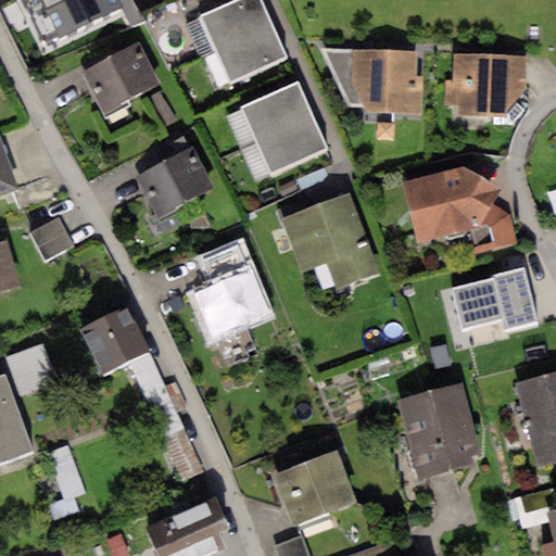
[(27,0),(48,38),(126,2),(125,0),(27,0)]
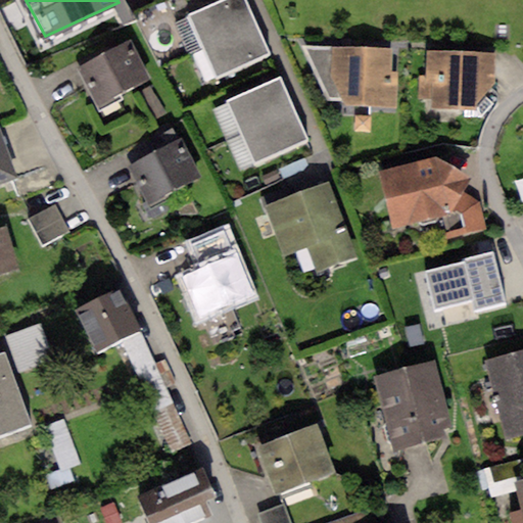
[(224,0),(187,16),(201,48),(256,24),(245,0),(224,0)]
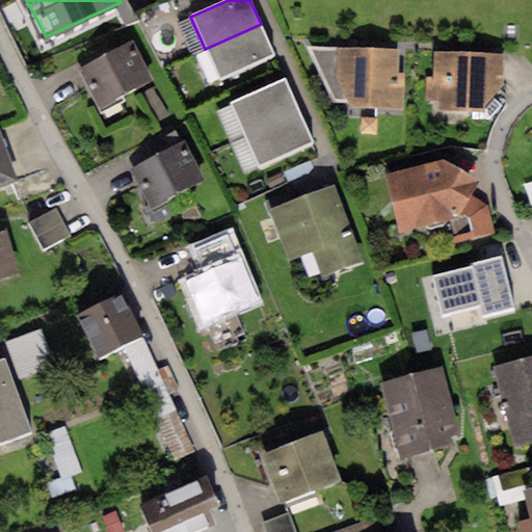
[(261,24),(205,49),(219,79),(275,54),(261,24)]
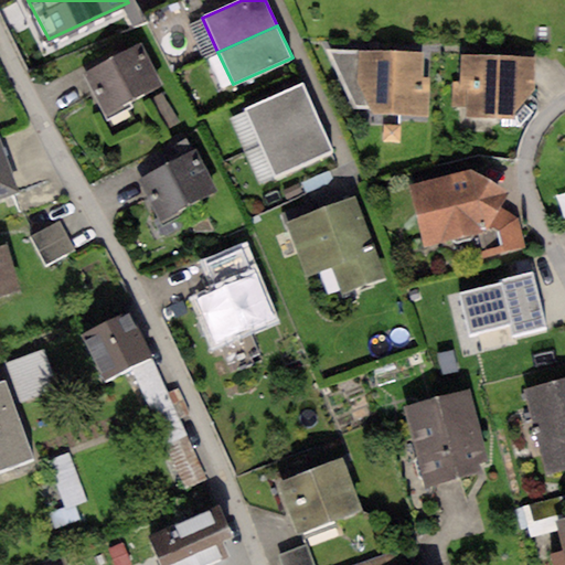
[(140,43),(85,73),(107,113),(162,83),(140,43)]
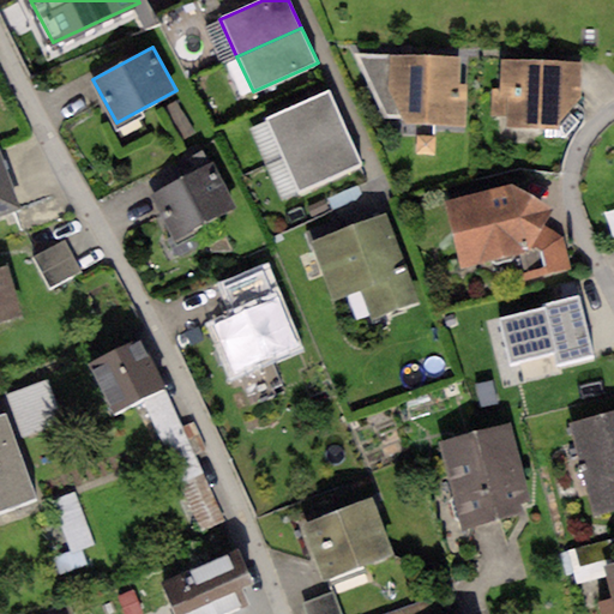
[(461,59),(353,53),(383,116),(403,118),(405,125),(464,128),(467,85),(459,85),(461,59)]
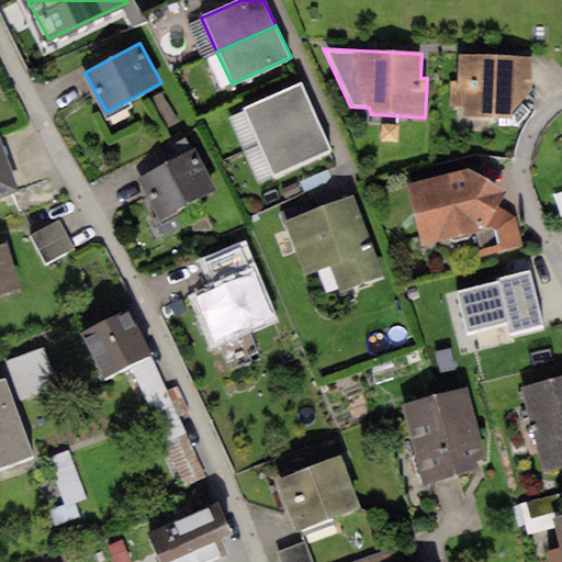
[(532,59),(459,57),(458,82),(451,82),(450,107),(463,108),(463,116),(509,117),(531,91),(532,59)]
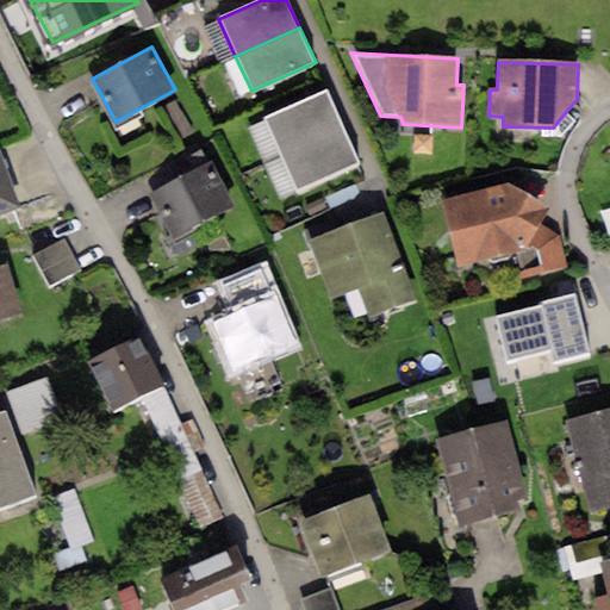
[(262,120),(280,157),(343,129),(327,92),(262,120)]
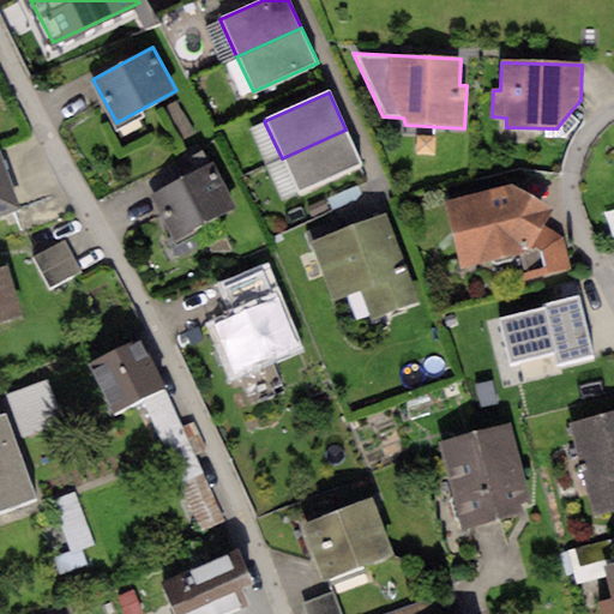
[(175,103),(166,109),(184,139),(193,133),(175,103)]
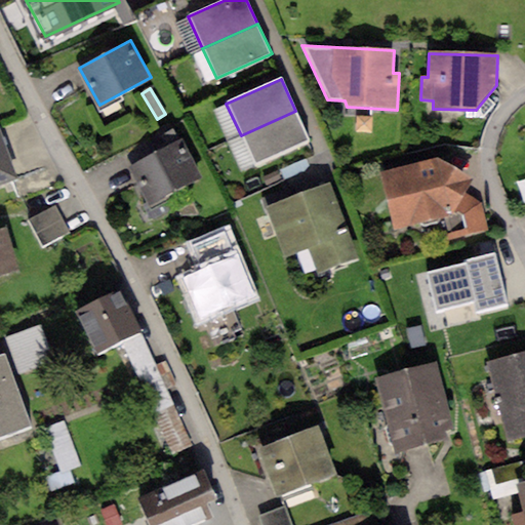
[(295,111),(241,135),(254,165),(282,153),(310,140),(295,111)]
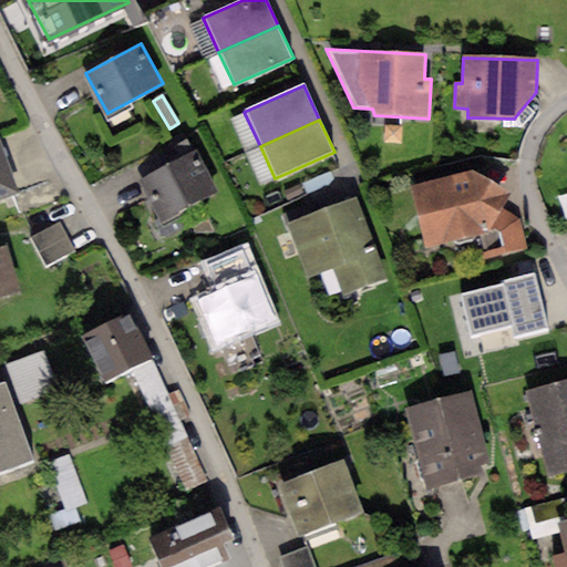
[(401,144),(402,126),(384,126),(384,143),(401,144)]
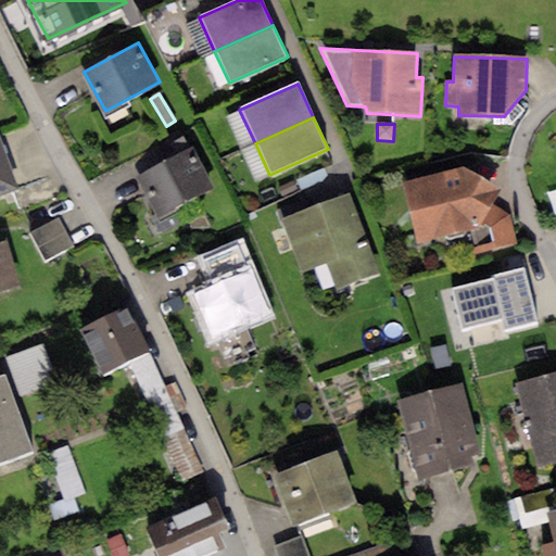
[(178,155),(136,177),(156,217),(213,189),(185,135),(172,141),(178,155)]
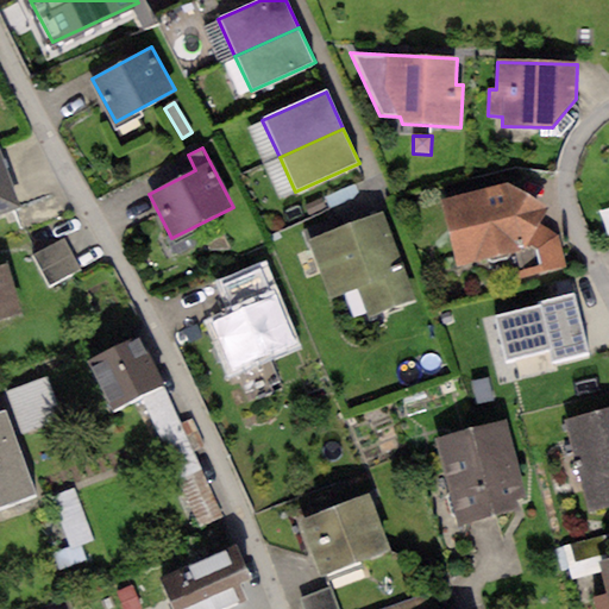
[(0,155),(0,215),(19,209),(0,155)]
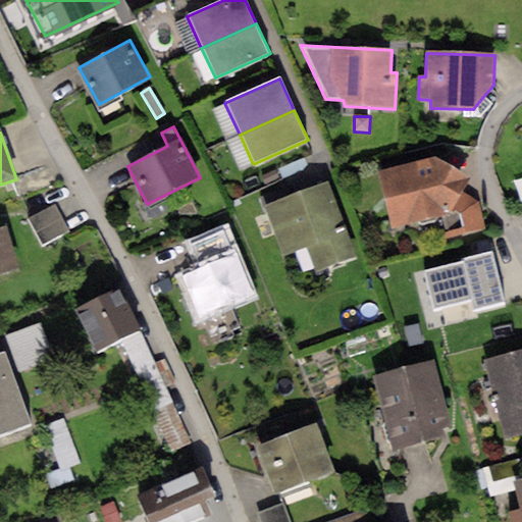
[(434,157),(375,171),(389,230),(440,219),(446,238),(483,229),(477,201),(462,193),(470,177),(434,157)]
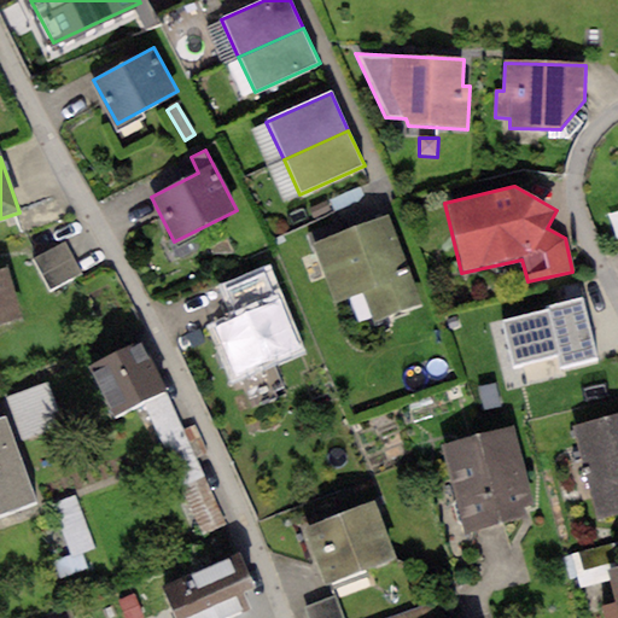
[(388,219),(313,245),(333,302),(362,291),(373,320),(418,304),(388,219)]
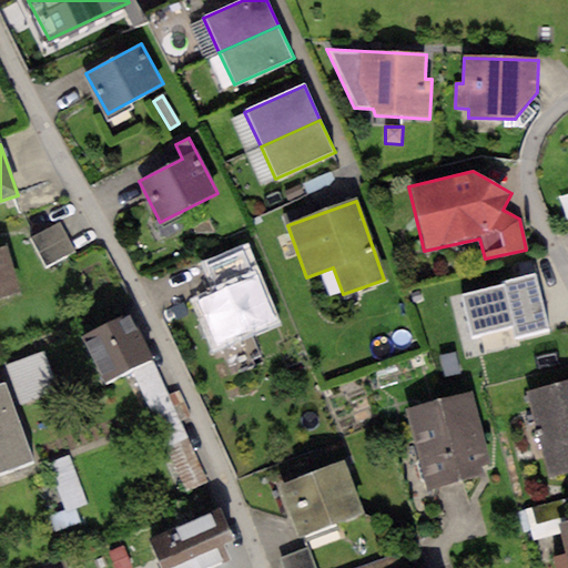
[(60,223),(30,239),(47,269),(75,252),(60,223)]
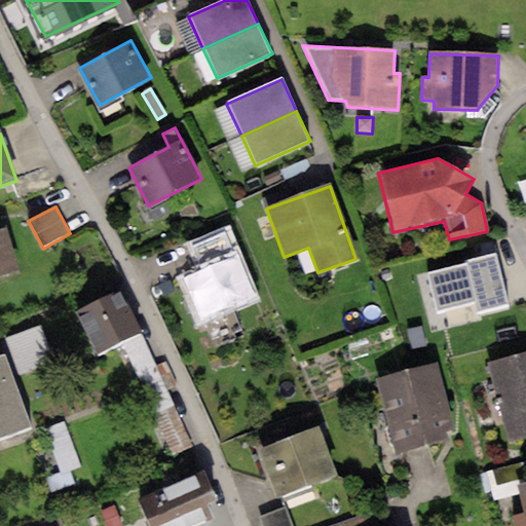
[(0,273),(15,270),(4,226),(0,227),(0,273)]
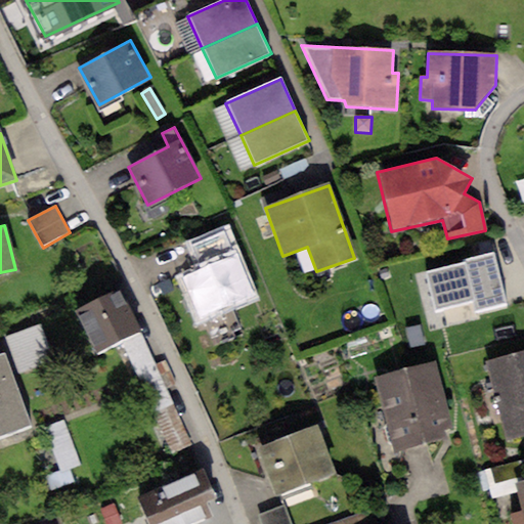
[(202,272),(235,257),(223,231),(190,246),(202,272)]
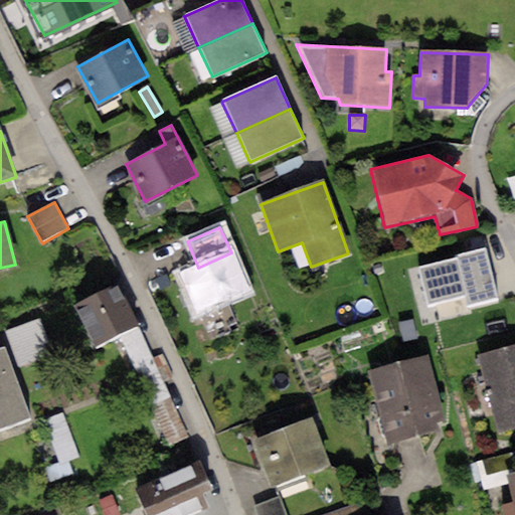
[(485,250),(418,267),(427,305),(465,296),(467,307),(497,299),(485,250)]
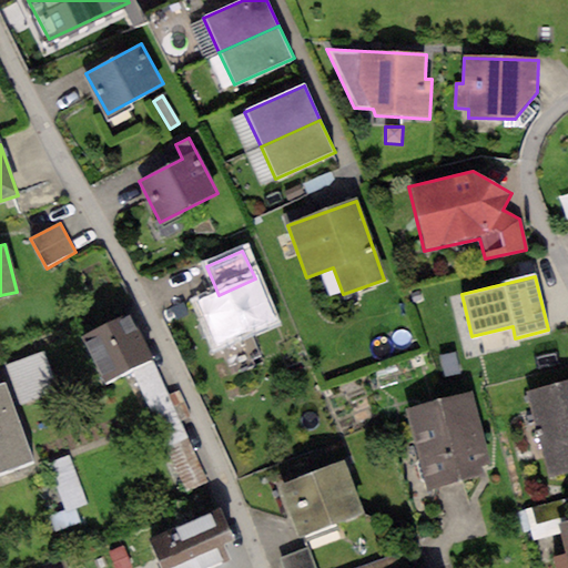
[(219,295),(201,303),(233,375),(255,366),(253,361),(264,356),(252,330),(274,321),(255,279),(219,295)]
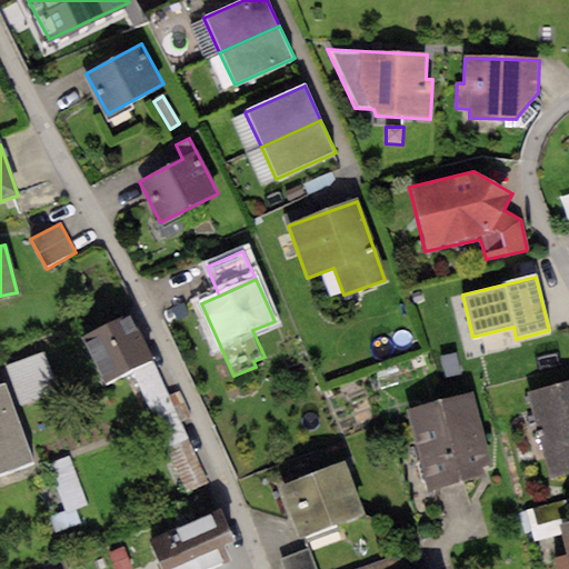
[(131,316),(82,338),(103,383),(130,370),(152,360),(131,316)]
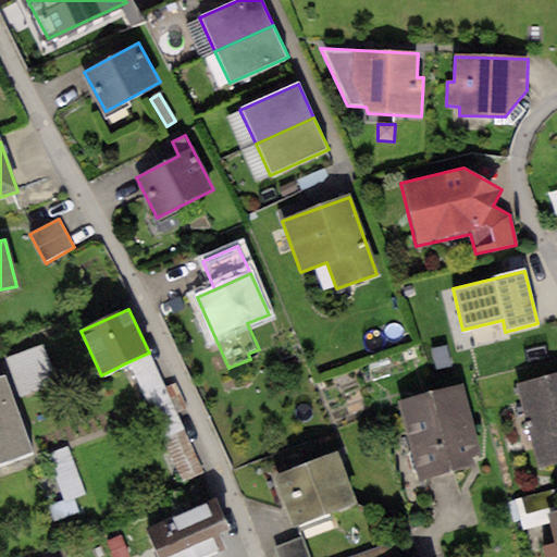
[(48,344),(7,359),(21,396),(62,380),(48,344)]
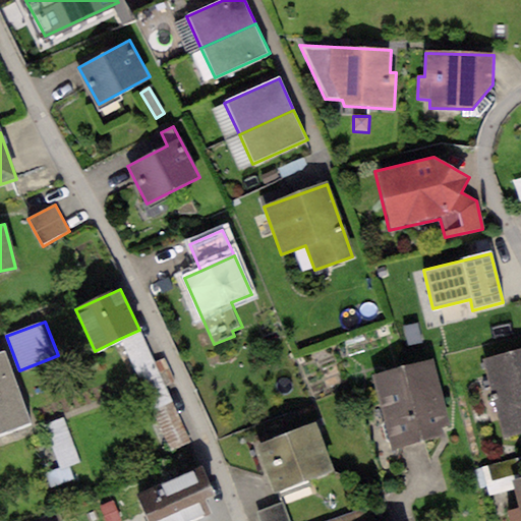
[(416,324),(403,327),(408,346),(420,343),(416,324)]
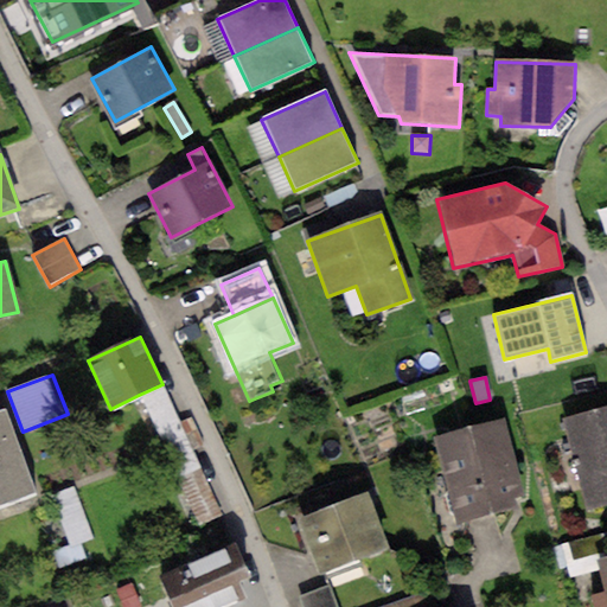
[(139,395),(199,524),(222,513),(163,384),(139,395)]
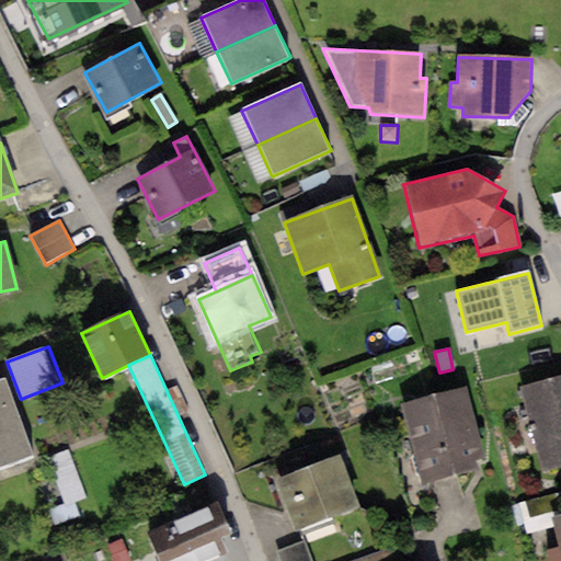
[(560,376),(521,387),(542,469),(560,464),(560,376)]
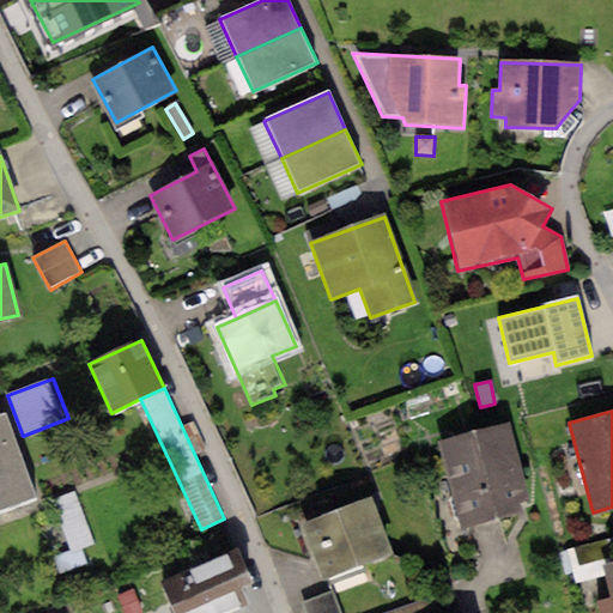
[(4,414),(0,416),(0,510),(36,496),(4,414)]
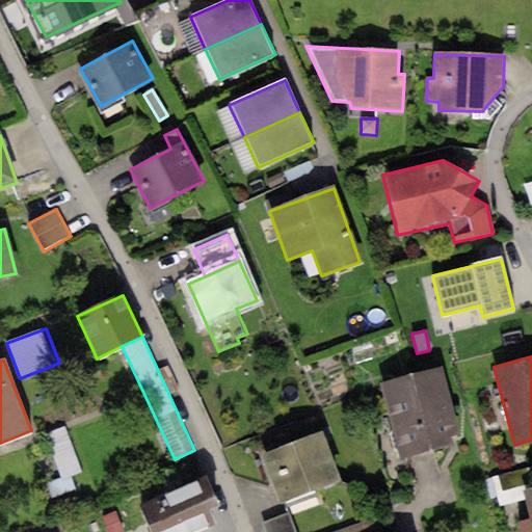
[(444,369),(380,383),(399,458),(453,445),(450,433),(459,431),(444,369)]
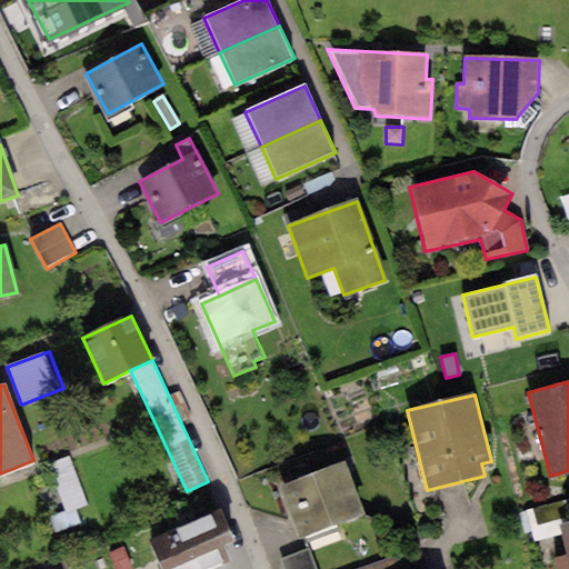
[(70,456),(46,465),(65,515),(88,506),(70,456)]
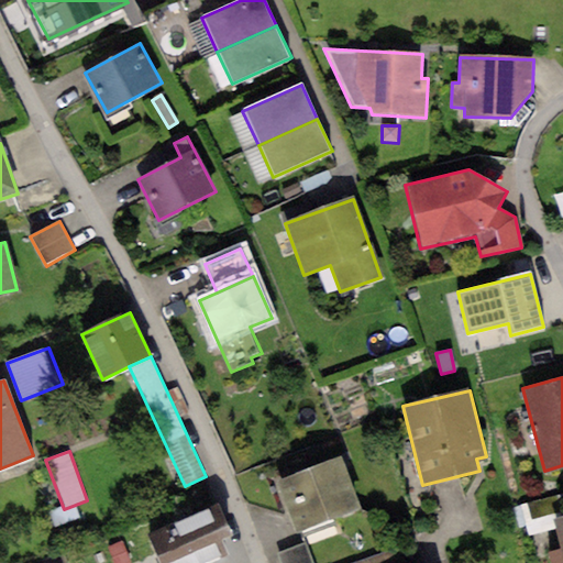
[(341,459),(277,482),(296,530),(359,507),(341,459)]
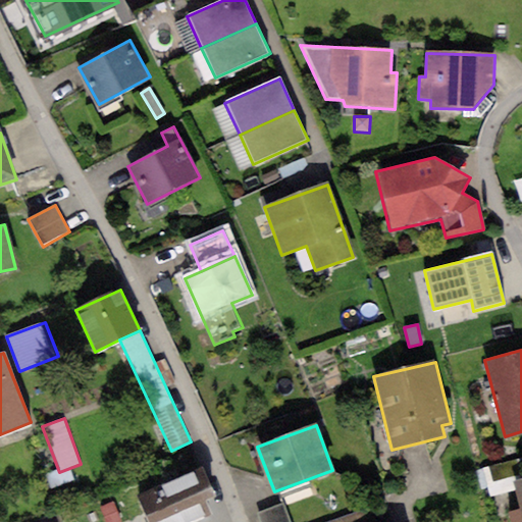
[(517,482),(521,480),(521,459),(483,468),(488,488),(517,482)]
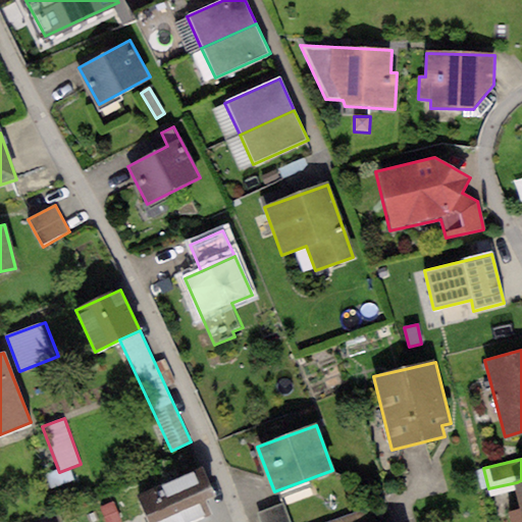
[(203,470),(140,497),(151,521),(193,521),(210,515),(204,501),(214,497),(203,470)]
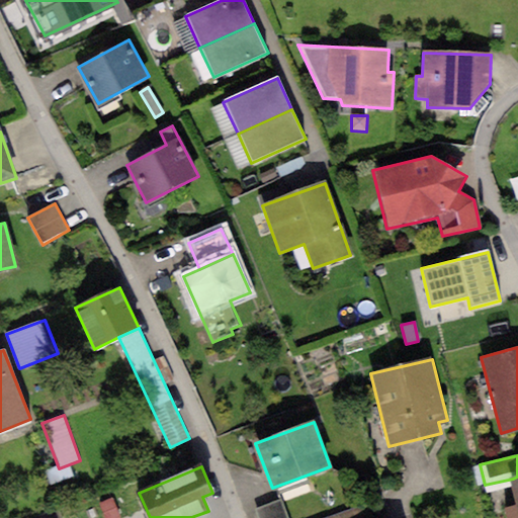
[(286,517),(280,500),(258,508),(261,517),(286,517)]
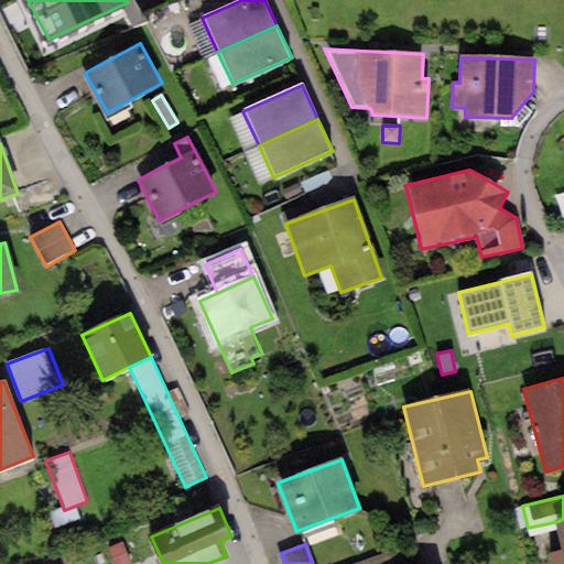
All buildings are outlined.
